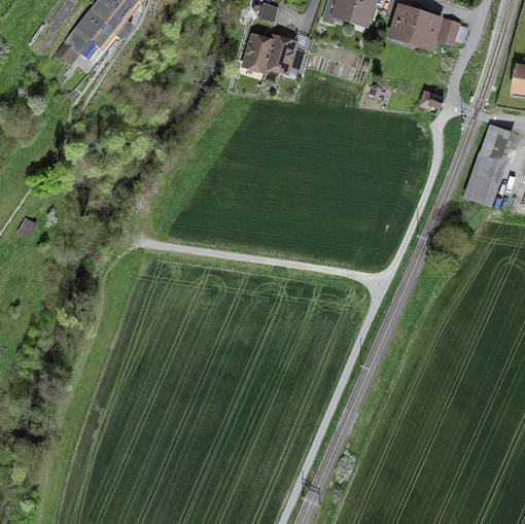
[(108,47),(145,0),(100,0),(59,51),(74,64),(84,50),(90,55),(100,41),(108,47)]
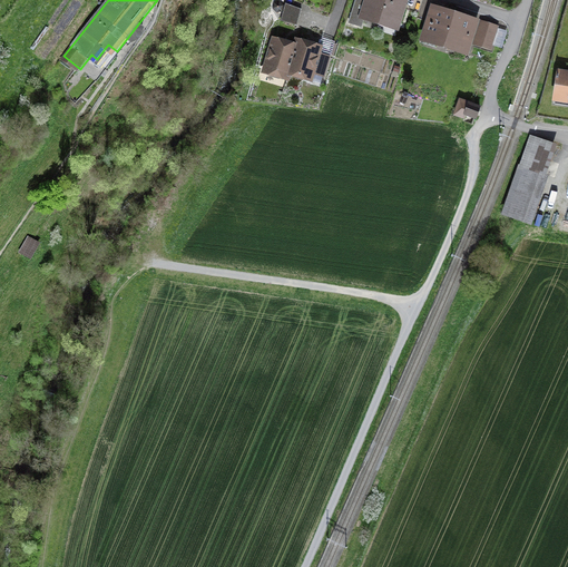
[(361,0),(356,16),(395,29),(404,0),(361,0)]
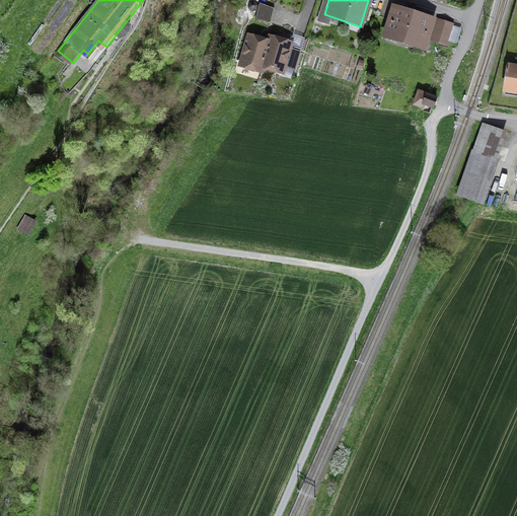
[(436,15),(391,2),(381,35),(425,50),(429,38),(436,15)]
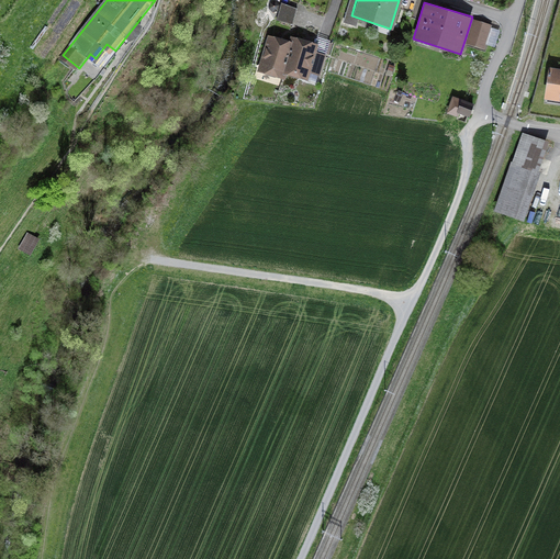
[(294,8),(279,3),(277,10),(292,14),(294,8)]
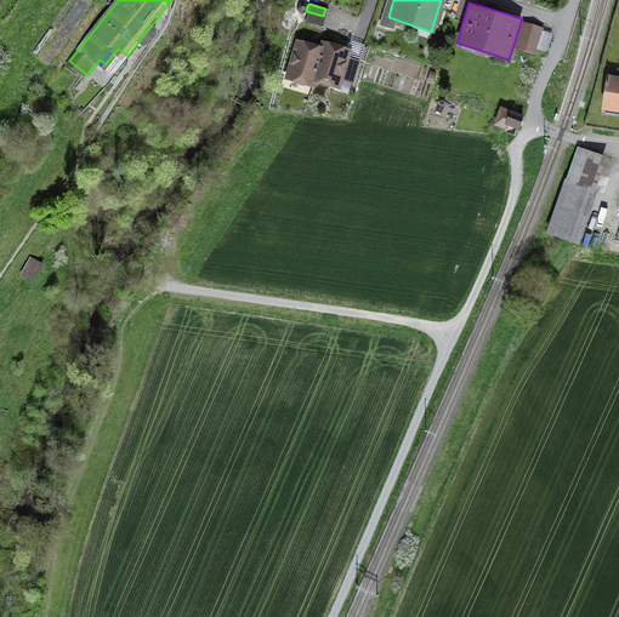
[(323,16),(306,11),(304,20),(321,24),(323,16)]
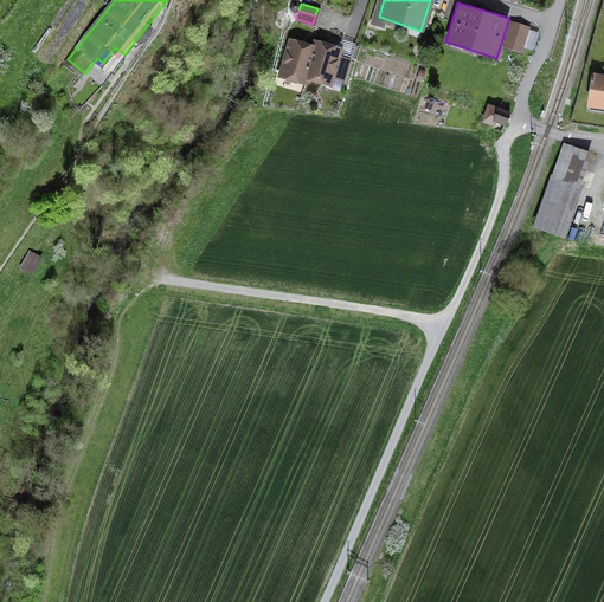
[(519,50),(527,24),(509,18),(501,44),(519,50)]
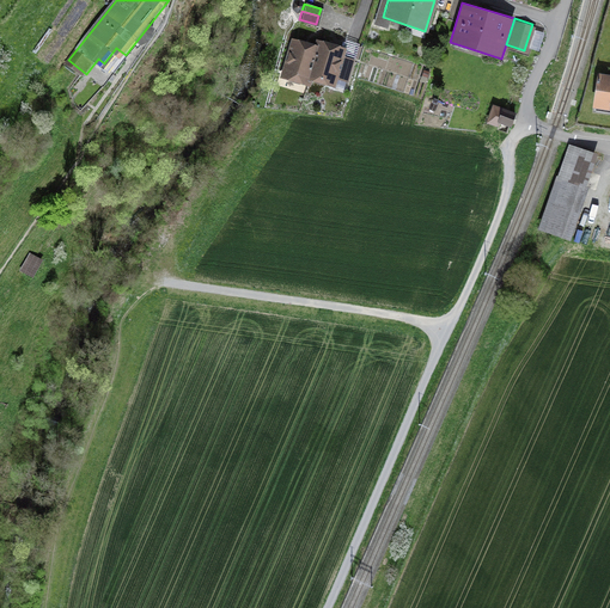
[(319,45),(294,38),(282,78),(307,86),(311,79),(319,45)]
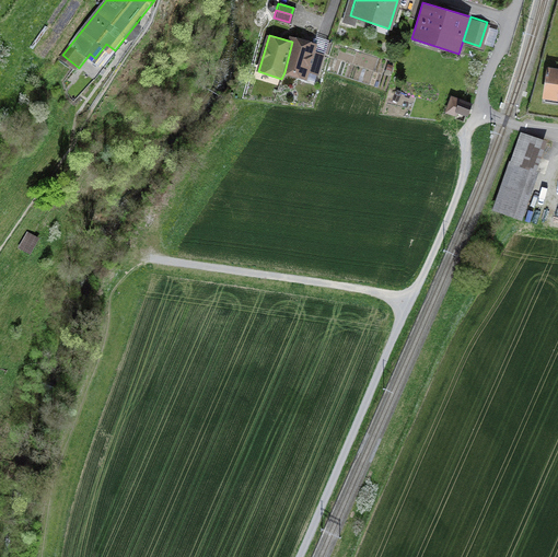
[(305,78),(314,42),(293,36),(292,42),(285,72),(305,78)]
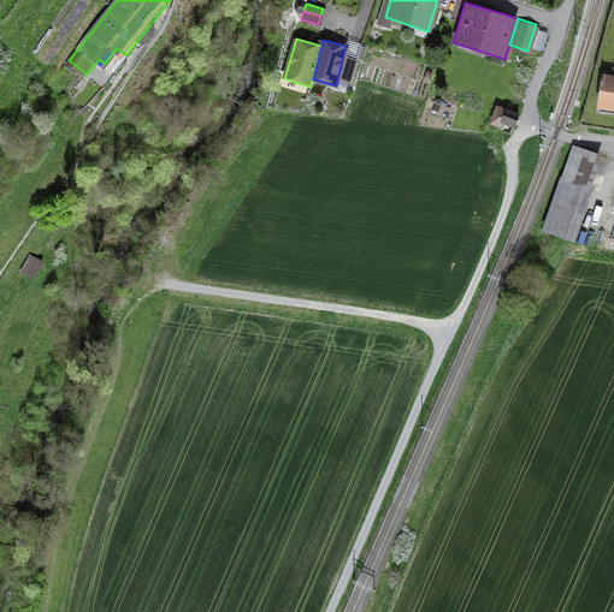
[(598,106),(613,107),(613,76),(602,75),(598,106)]
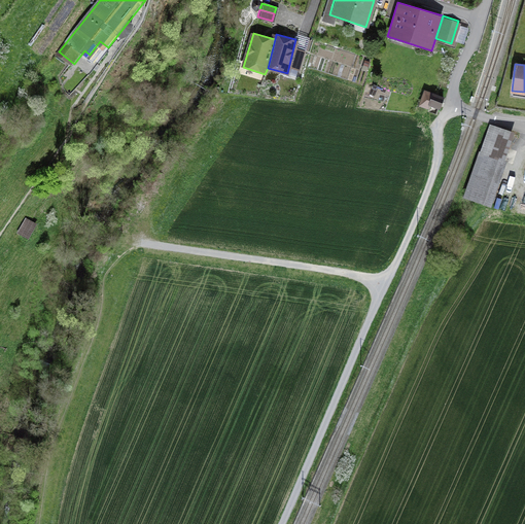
[(439,108),(444,97),(432,92),(430,97),(422,94),(417,105),(426,109),(428,104),(439,108)]
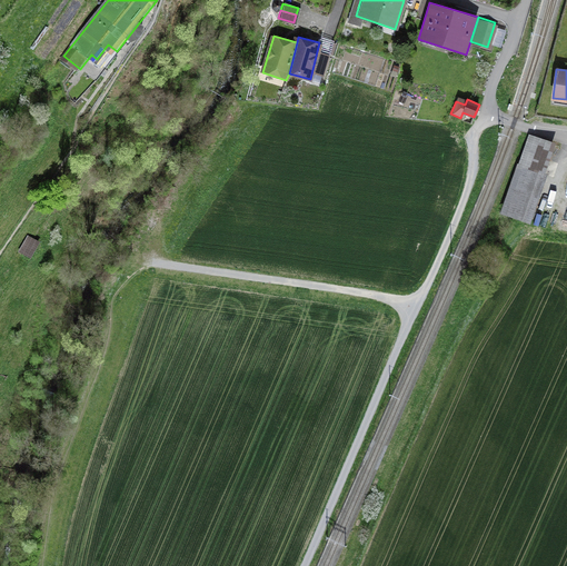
[(527,135),(501,210),(521,216),(541,152),(550,156),(555,144),(527,135)]
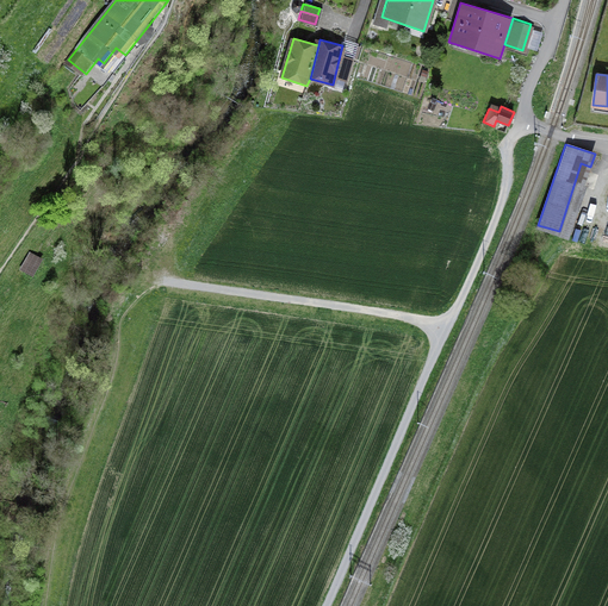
[(33,274),(42,257),(30,250),(20,267),(33,274)]
